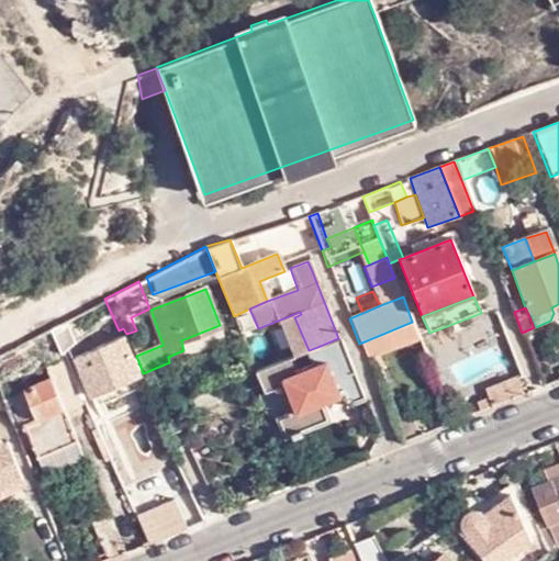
[(65,320),(49,326),(60,352),(75,346),(65,320)]
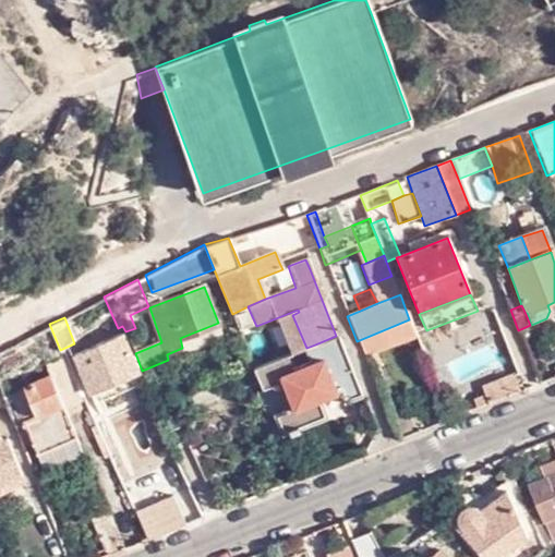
[(375,358),(418,342),(409,319),(357,341),(370,375),(381,370),(375,358)]
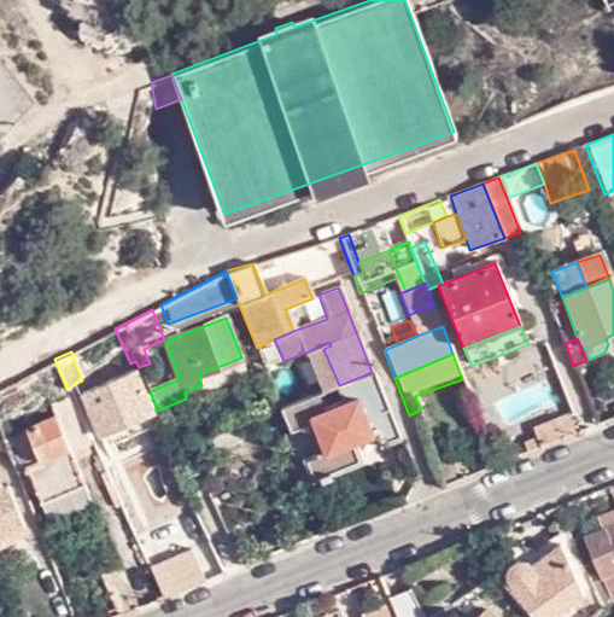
[(199,374),(202,385),(205,397),(250,379),(241,358),(199,374)]
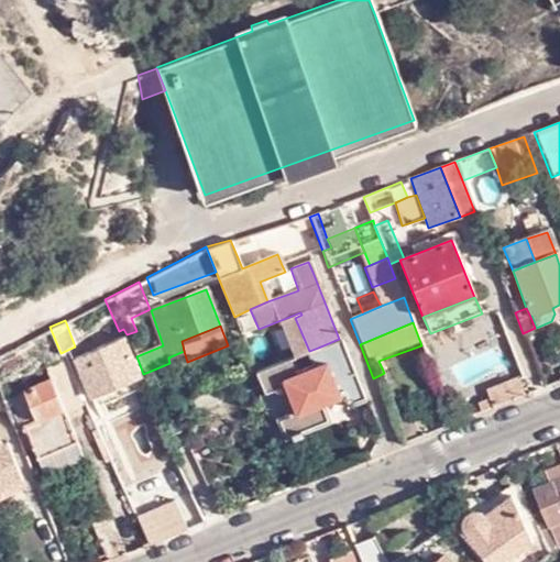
[(139,376),(122,335),(74,357),(91,397),(139,376)]
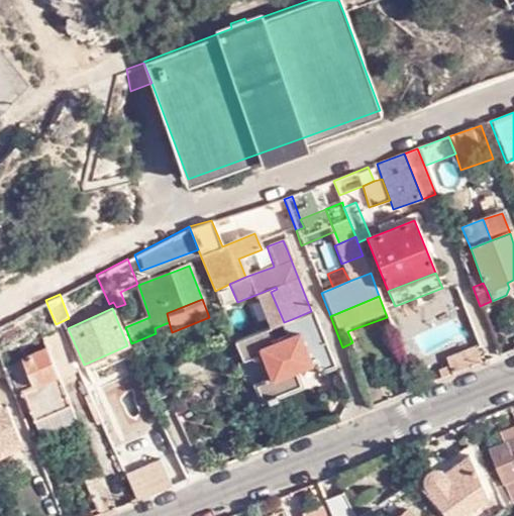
[(267,328),(238,341),(246,362),(260,355),(270,381),(257,386),(263,403),(269,400),(271,404),(278,401),(276,397),(299,388),(293,373),(313,364),(318,375),(335,368),(330,357),(311,311),(292,319),(284,322),(267,328)]
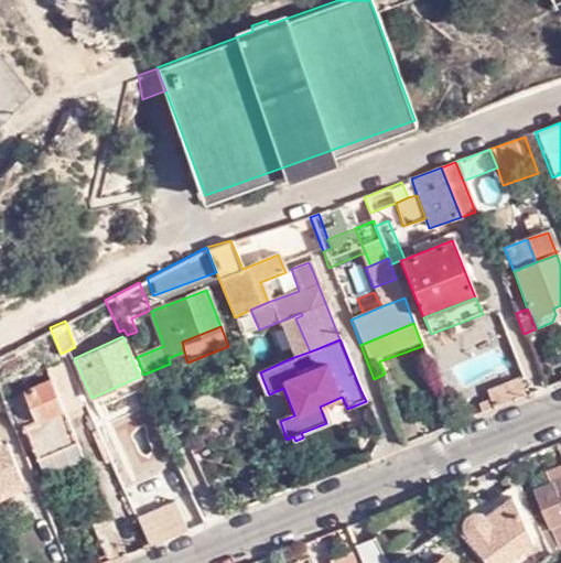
[(260,372),(291,358),(289,352),(256,365),(260,372)]
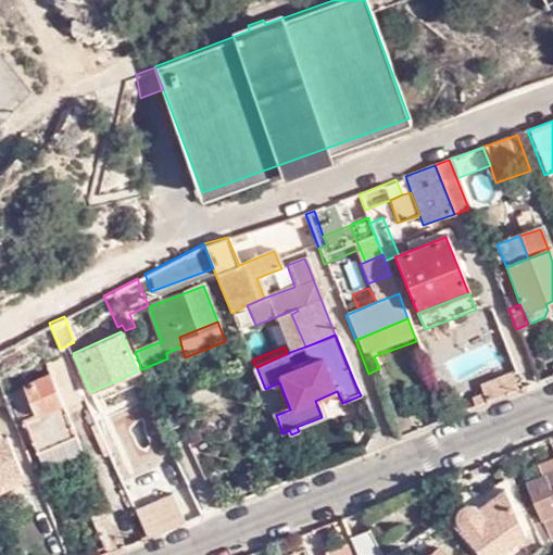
[(84,403),(64,360),(47,366),(62,403),(65,411),(84,403)]
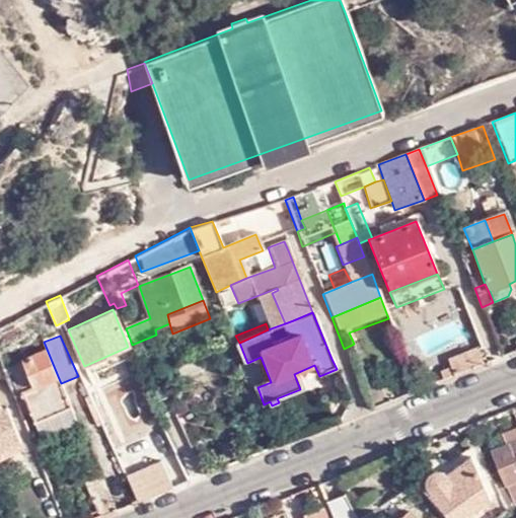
[(32,387),(58,376),(44,342),(20,352),(32,387)]
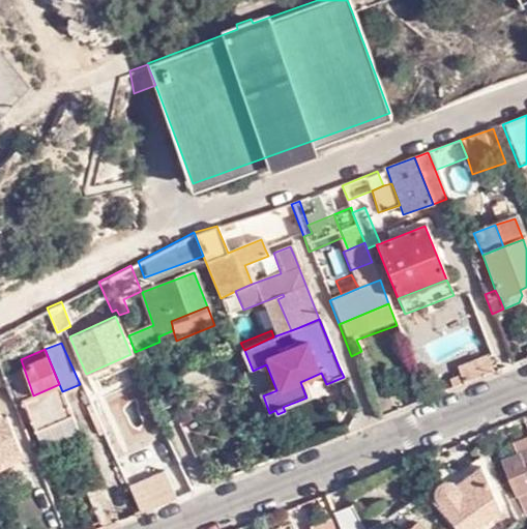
[(449,381),(452,389),(464,385),(482,378),(494,373),(488,356),(457,369),(460,377),(449,381)]
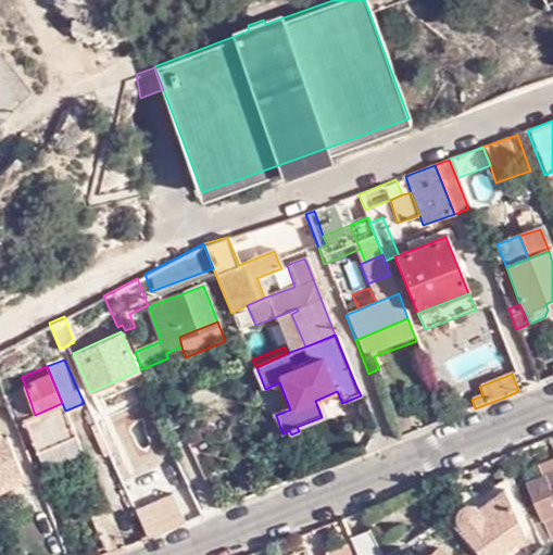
[(74,437),(65,411),(62,403),(35,415),(24,419),(22,419),(36,454),(74,437)]
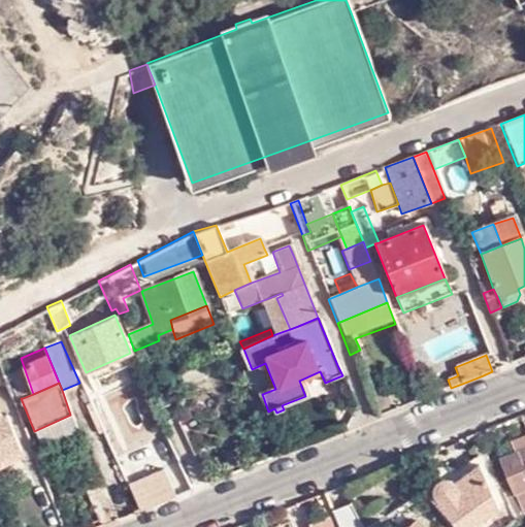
[(170,445),(154,406),(135,416),(153,454),(170,445)]
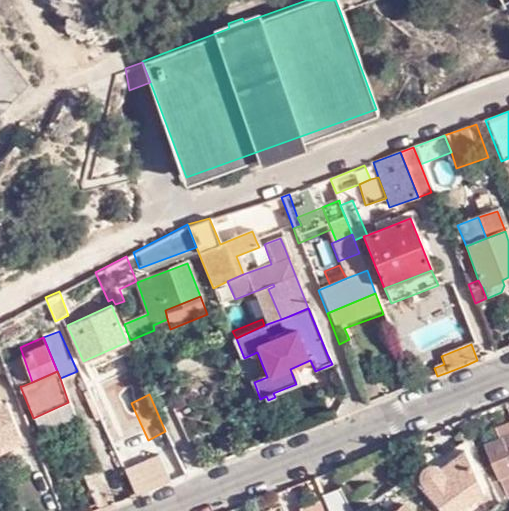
[(0,451),(3,451),(0,442),(20,434),(8,405),(4,406),(0,396),(0,451)]
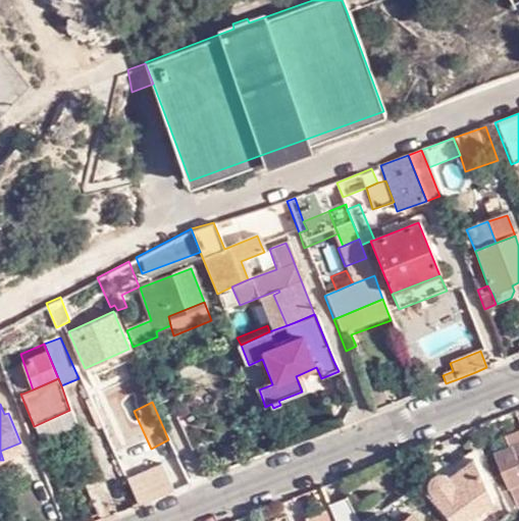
[(74,420),(69,410),(34,426),(39,436),(74,420)]
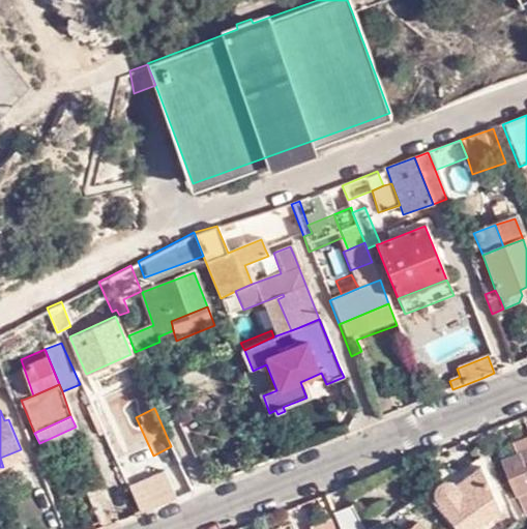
[(106,439),(121,475),(143,465),(126,427),(106,439)]
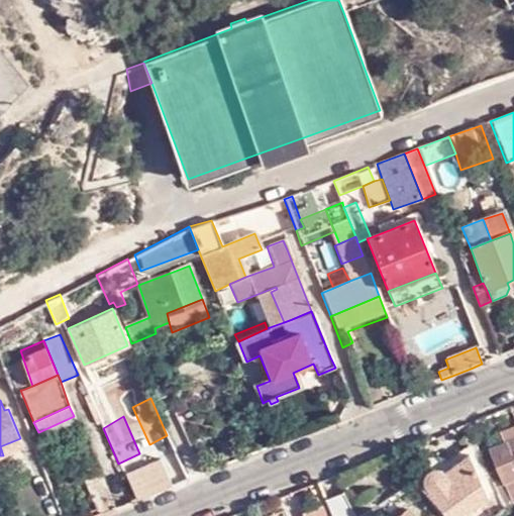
[(502,441),(512,465),(513,463),(513,425),(498,432),(502,441)]
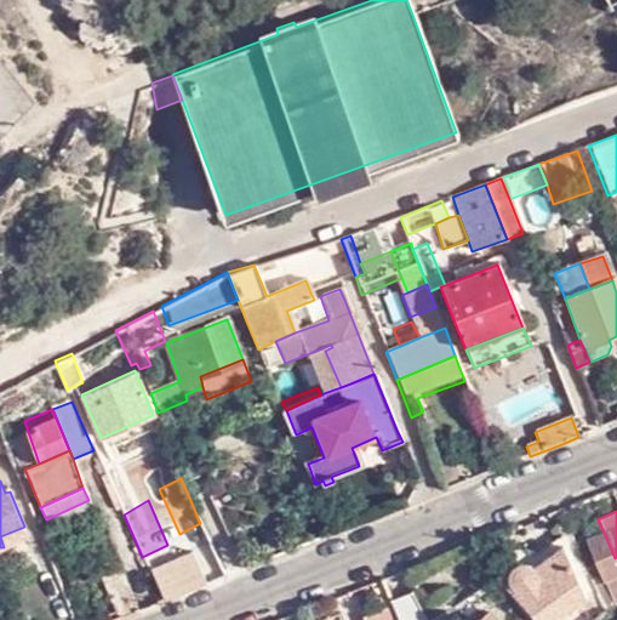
[(28,538),(24,527),(0,536),(4,547),(28,538)]
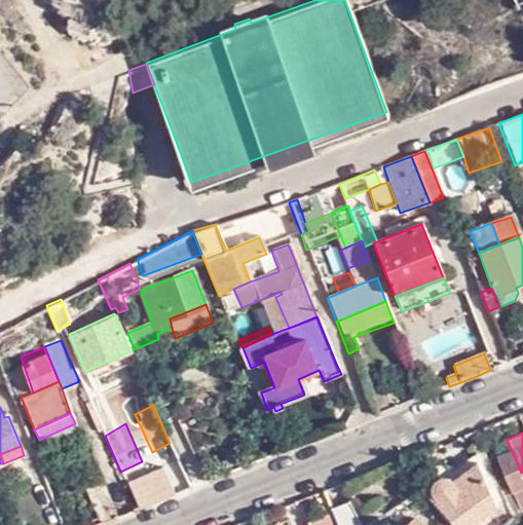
[(496,455),(507,480),(521,473),(511,449),(496,455)]
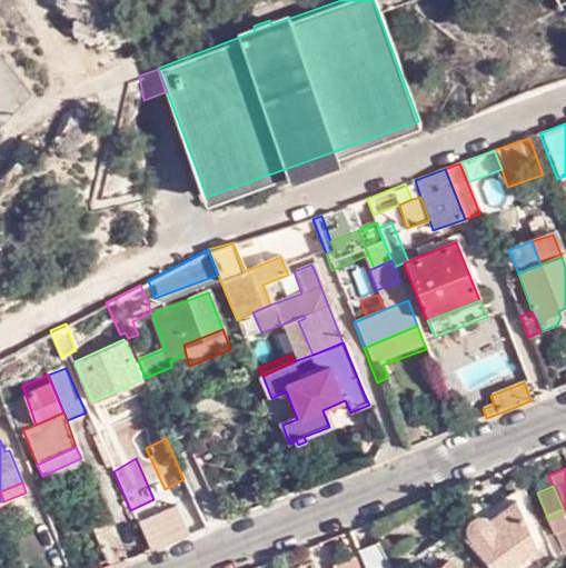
[(493,514),(513,500),(509,491),(505,495),(509,501),(492,514),(493,514)]
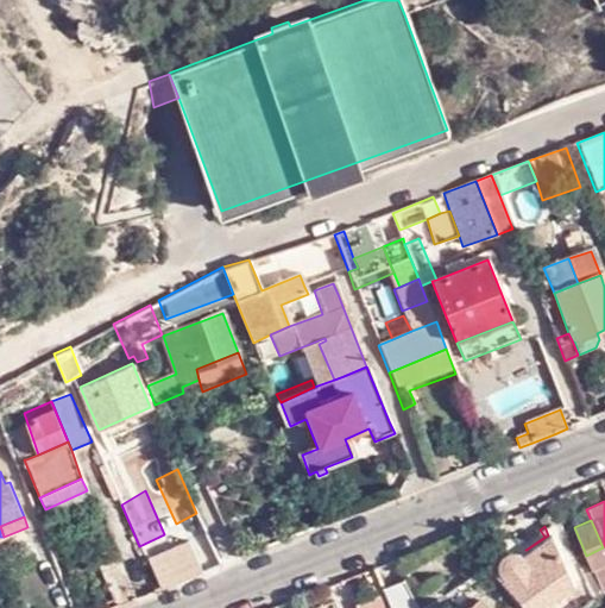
[(544,537),(540,530),(522,543),(525,550),(544,537)]
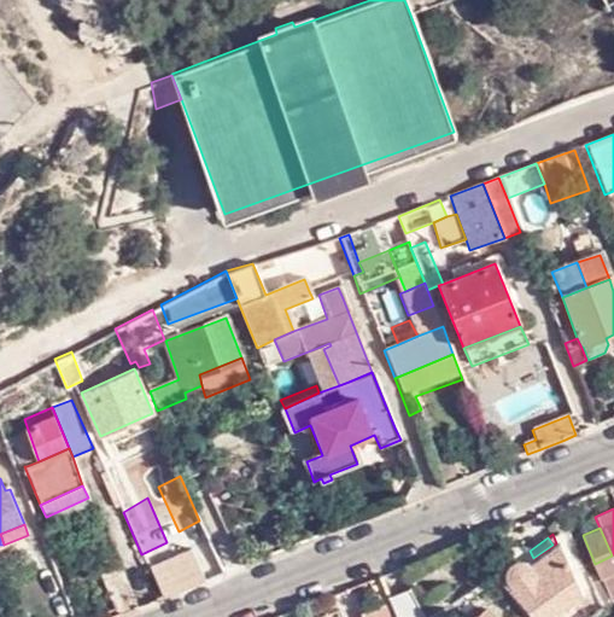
[(580,591),(556,543),(534,558),(530,562),(519,558),(513,559),(510,562),(508,564),(507,565),(507,570),(508,576),(502,582),(533,616),(536,616),(545,610),(550,613),(580,591)]
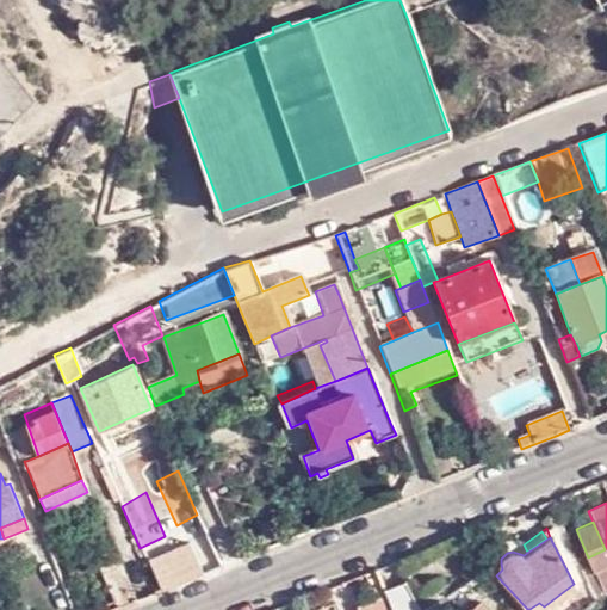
[(524,555),(528,552),(527,552),(524,544),(511,540),(502,541),(494,546),(490,554),(489,566),(496,575),(502,570),(501,564),(501,559),(502,558),(505,555),(507,553),(513,552),(524,555)]
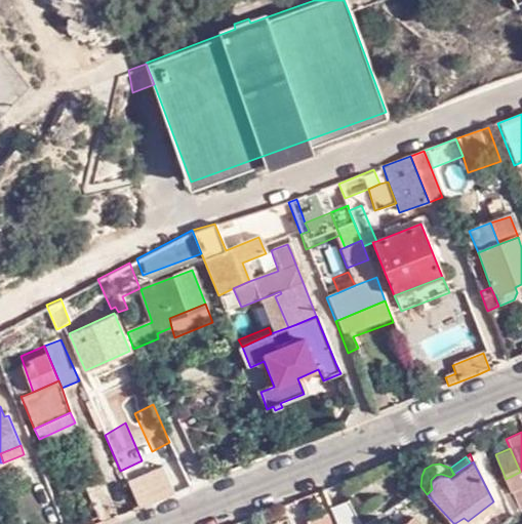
[(174,493),(191,487),(183,472),(167,478),(174,493)]
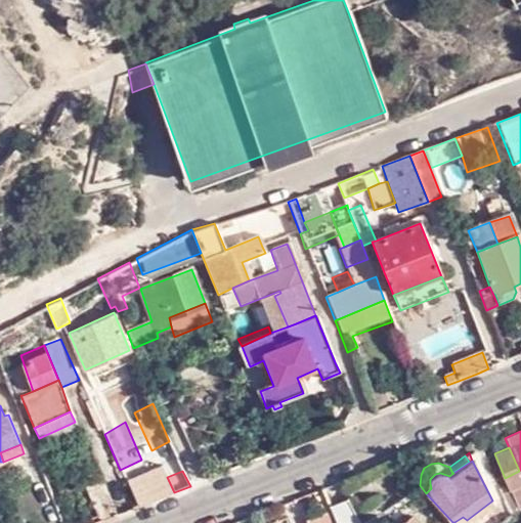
[(504,502),(510,515),(520,505),(520,476),(519,471),(505,478),(512,497),(504,502)]
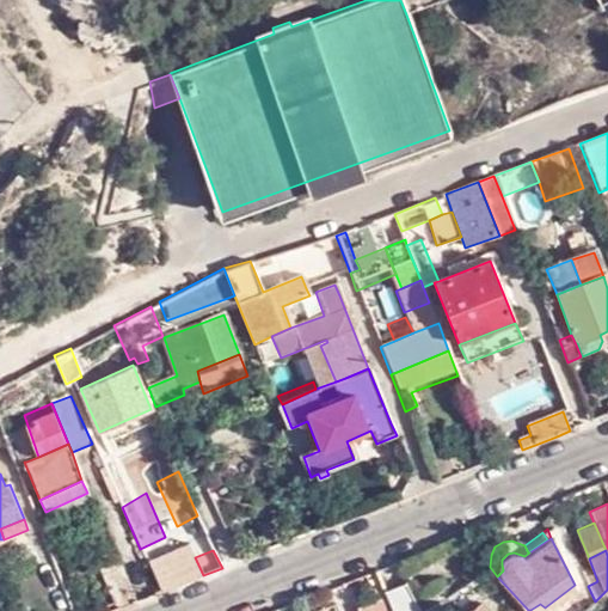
[(160,593),(184,584),(171,551),(147,562),(160,593)]
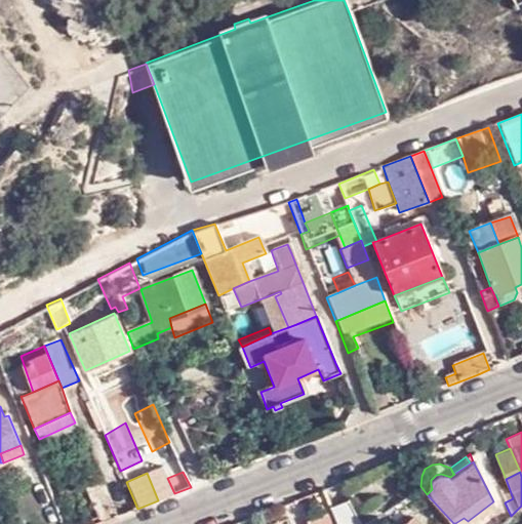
[(102,523),(117,517),(104,482),(86,489),(102,523)]
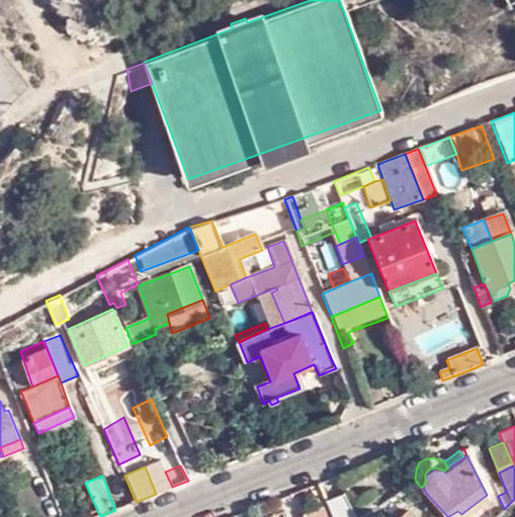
[(323,500),(329,516),(353,516),(342,494),(323,500)]
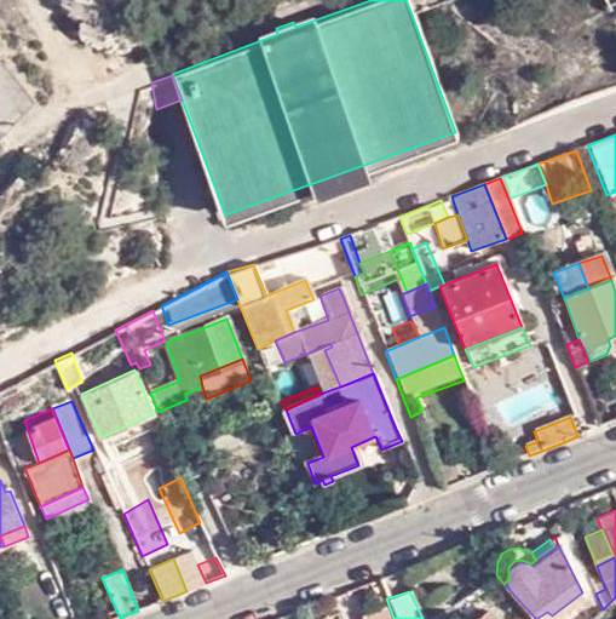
[(591,618),(600,612),(586,595),(557,618),(591,618)]
